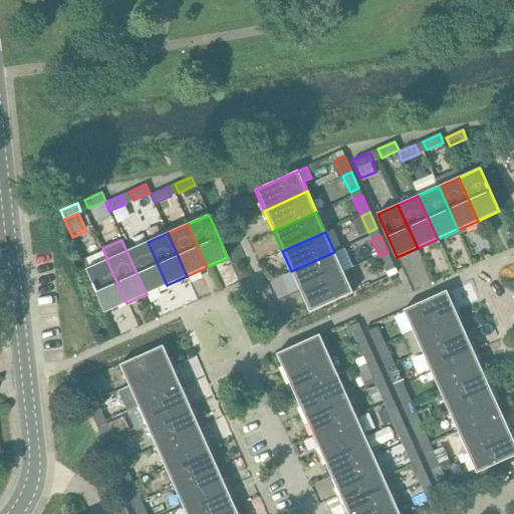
[(167,285),(148,242),(126,251),(147,294),(167,285)]
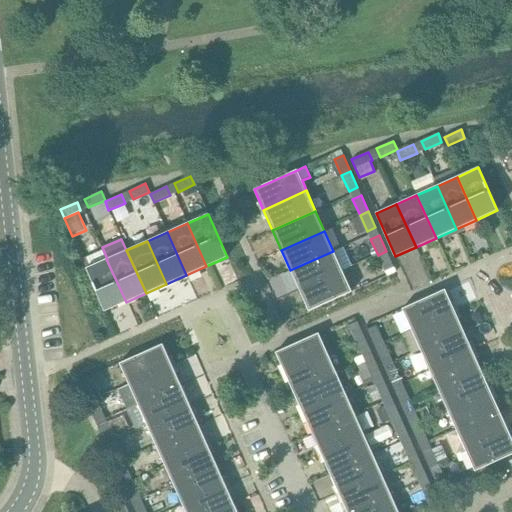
[(333,251),(290,270),(299,290),(342,271),(333,251)]
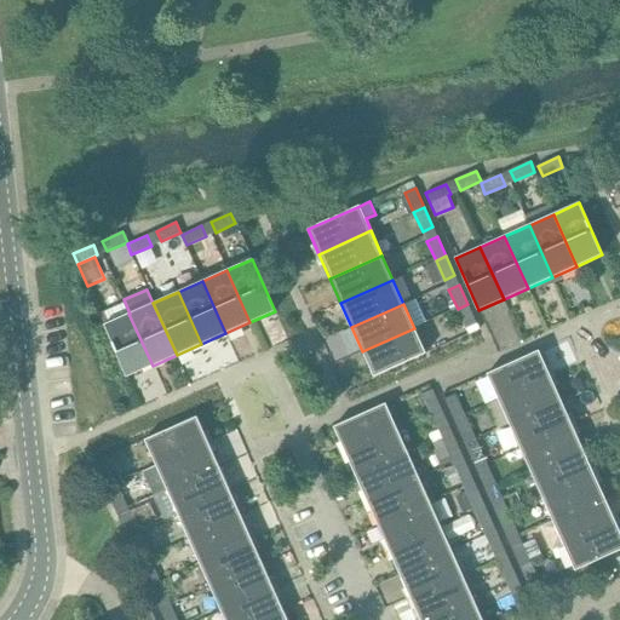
[(476,325),(468,304),(458,309),(466,328),(476,325)]
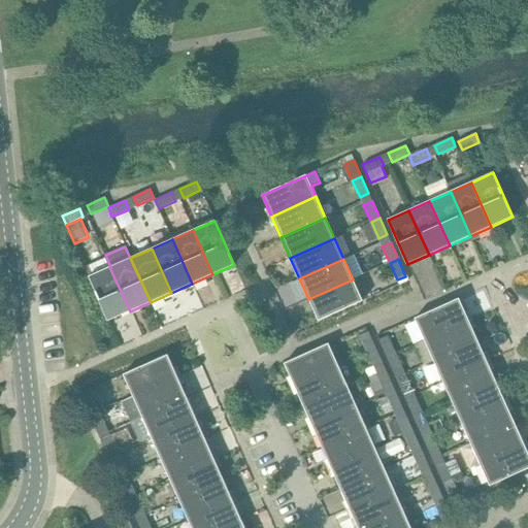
[(89,276),(108,321),(130,311),(109,267),(89,276)]
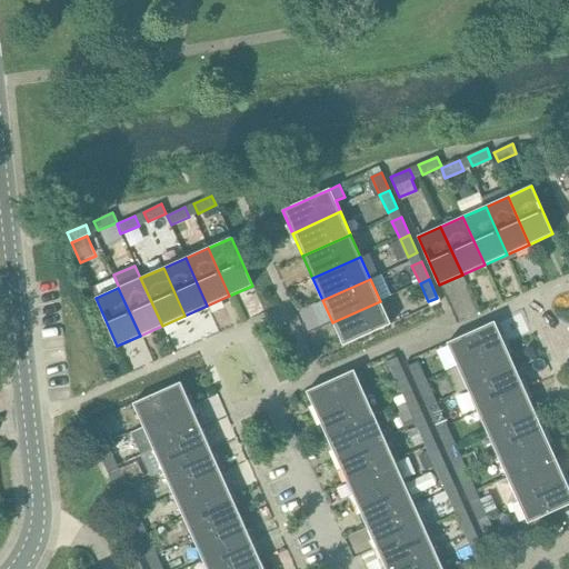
[(380,301),(332,322),(343,346),(391,325),(380,301)]
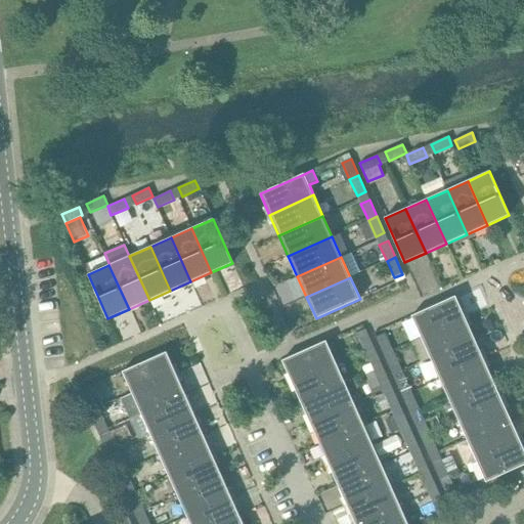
[(411,316),(421,337),(465,317),(455,296),(411,316)]
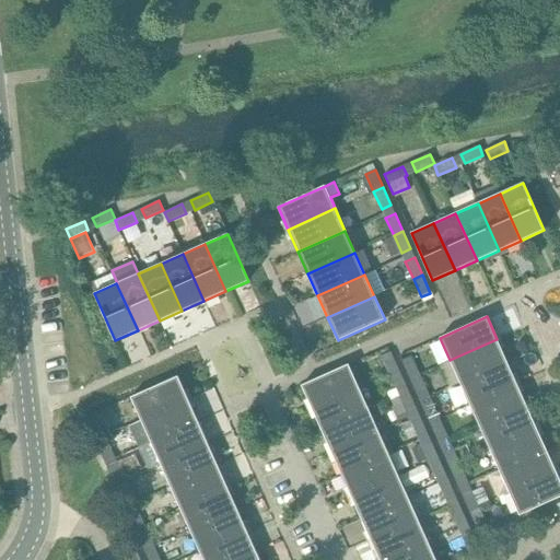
[(450,360),(459,382),(506,361),(497,339),(450,360)]
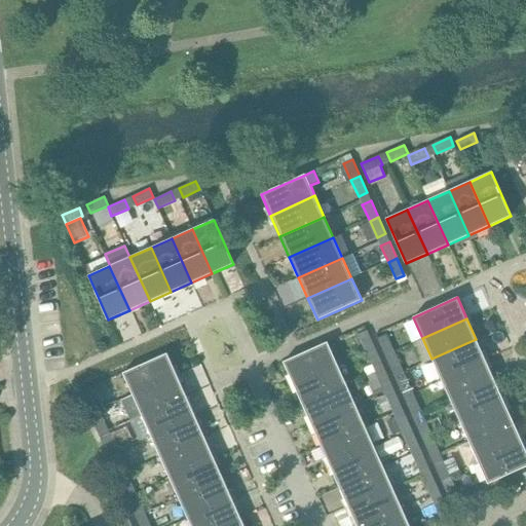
[(359,335),(366,350),(374,347),(367,331),(359,335)]
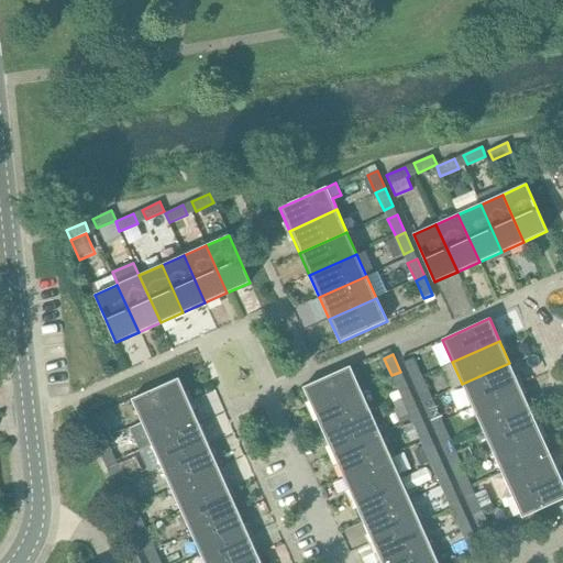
[(404,363),(412,381),(421,376),(414,359),(404,363)]
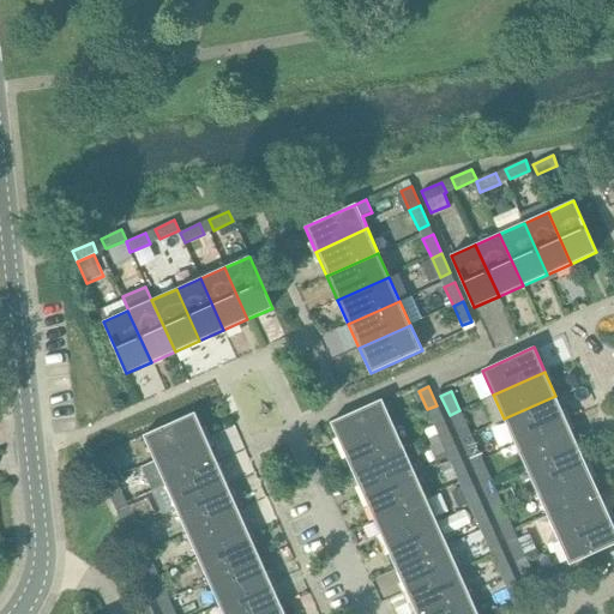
[(504,419),(515,443),(566,420),(555,396),(504,419)]
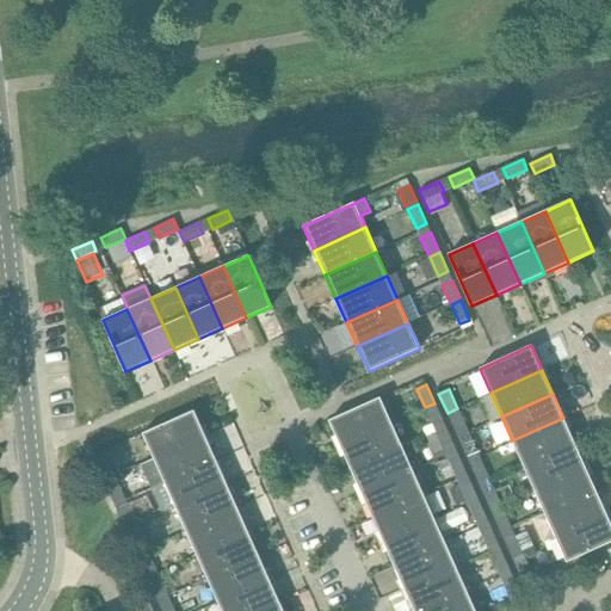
[(380,397),(328,420),(340,445),(392,423),(380,397)]
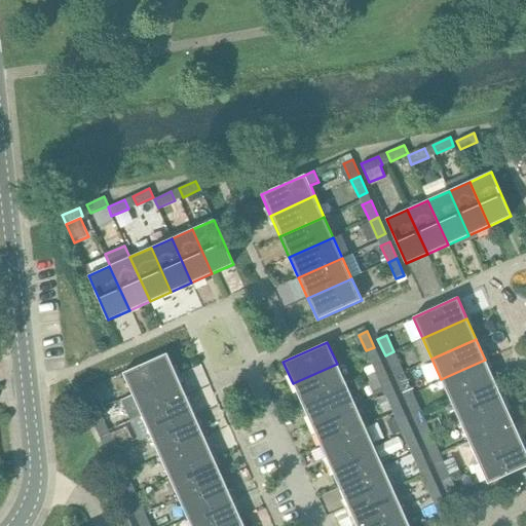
[(382,364),(374,347),(366,350),(373,368),(382,364)]
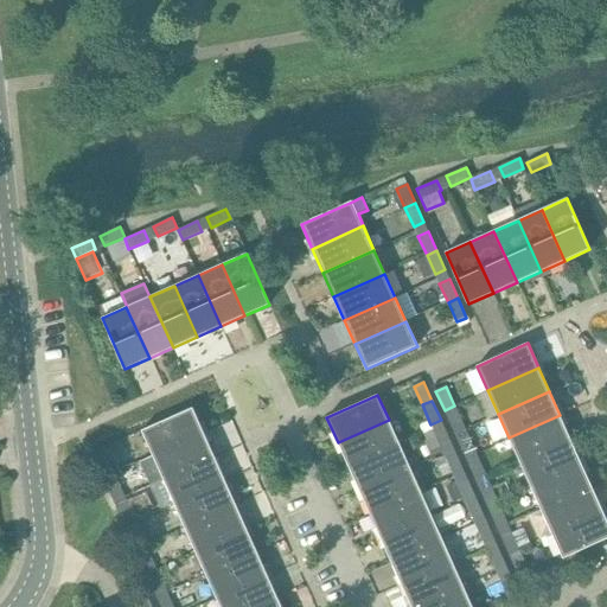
[(445,410),(453,430),(464,426),(454,406),(445,410)]
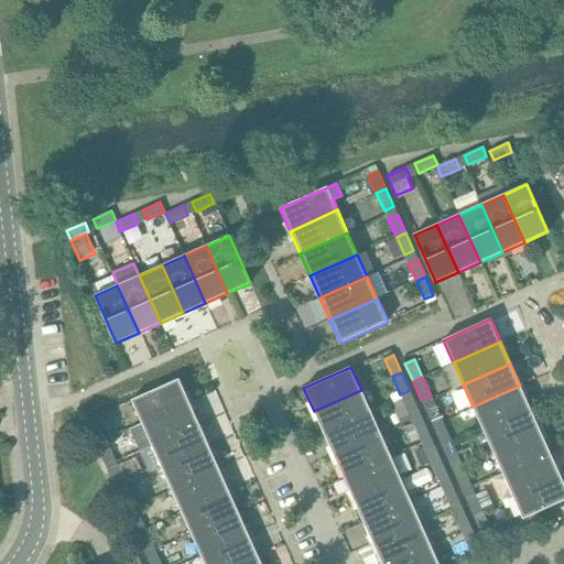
[(142,423),(190,402),(180,379),(132,400),(142,423)]
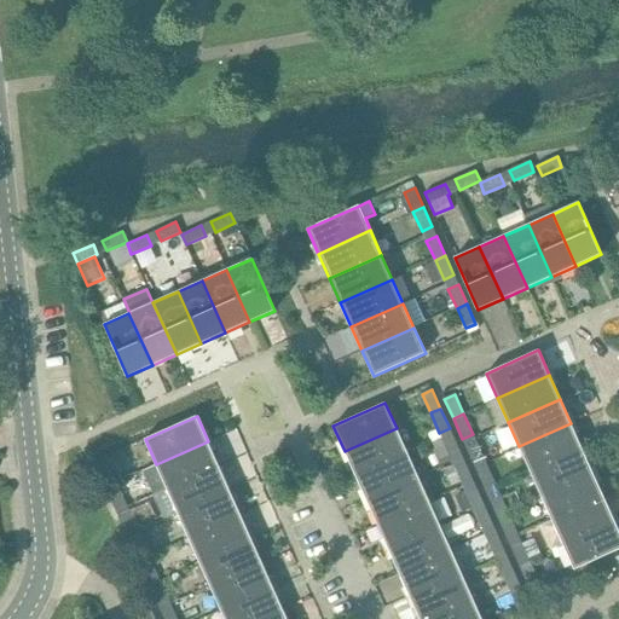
[(571,423),(519,446),(530,470),(582,447),(571,423)]
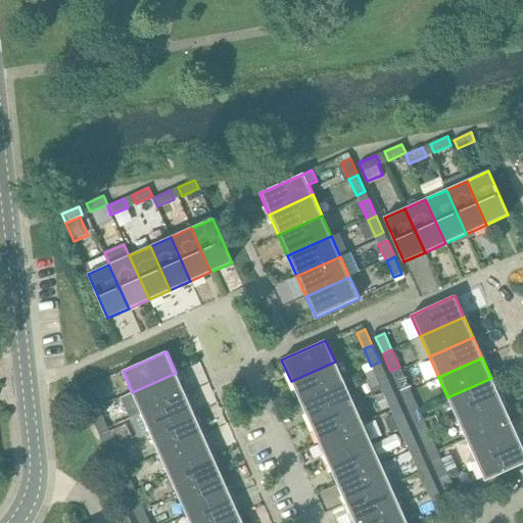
[(344,382),(335,362),(291,381),(300,401),(344,382)]
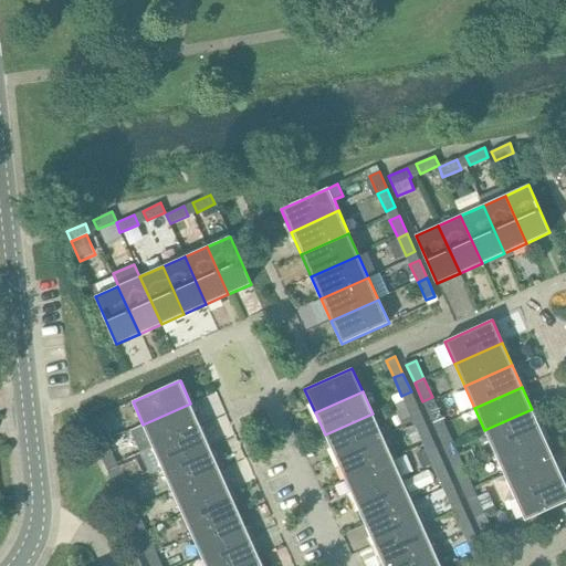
[(422,418),(415,400),(406,405),(407,407),(413,422),(422,418)]
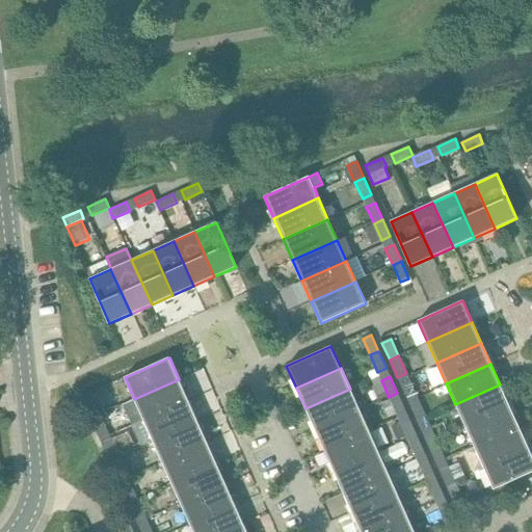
[(143,420),(188,400),(179,379),(134,399),(143,420)]
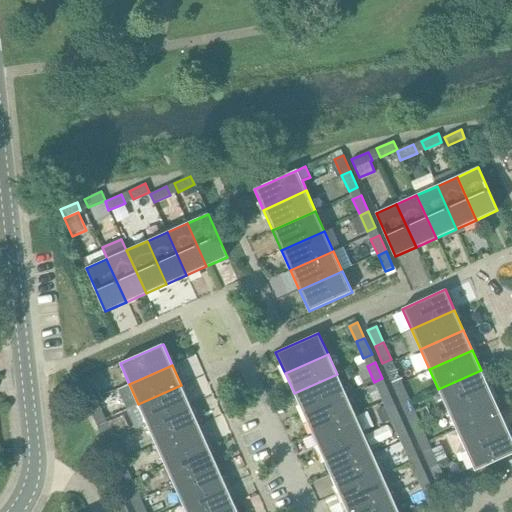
[(386,370),(392,386),(401,382),(394,367),(386,370)]
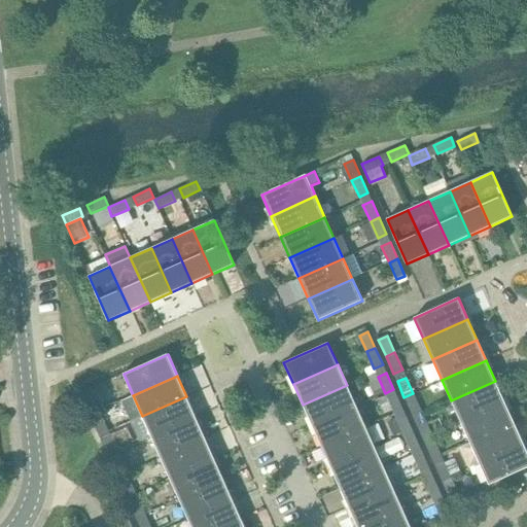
[(371,383),(369,384),(375,397),(385,393),(379,379),(371,383)]
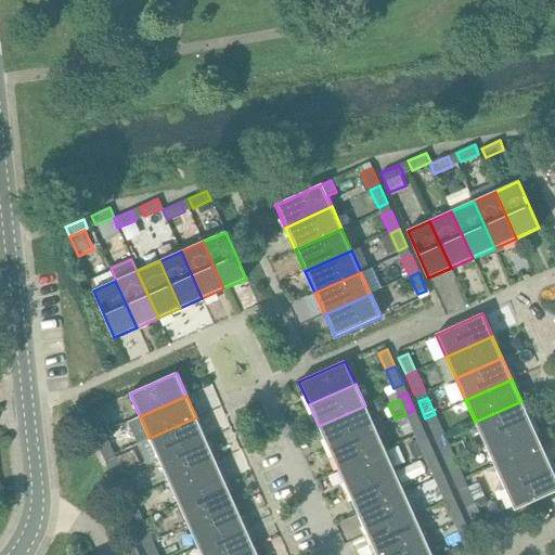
[(376,401),(365,405),(319,426),(328,448),(375,427),(371,417),(382,412),(376,401)]
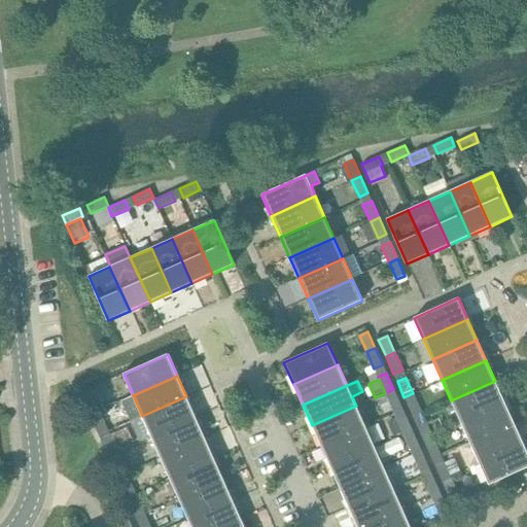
[(451,400),(460,422),(504,401),(495,381),(451,400)]
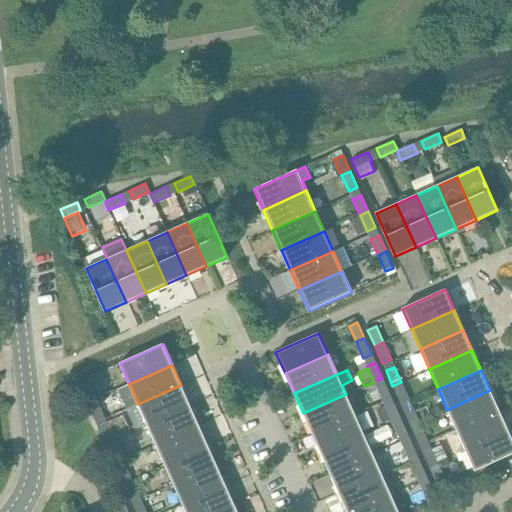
[(390,395),(382,378),(374,382),(375,385),(381,398),(390,395)]
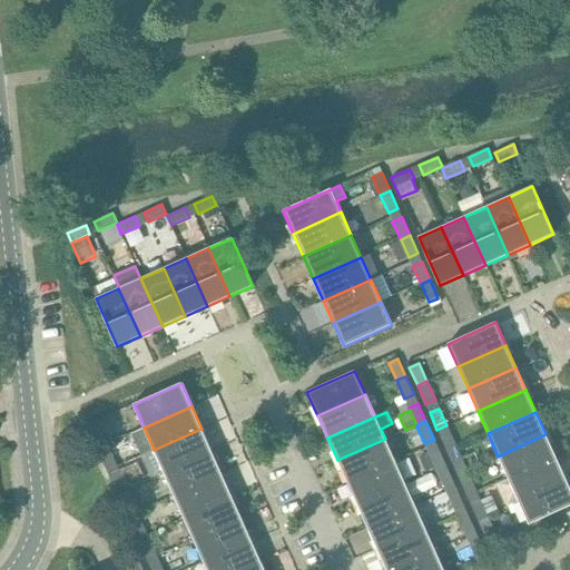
[(436,430),(445,449),(455,444),(446,425),(436,430)]
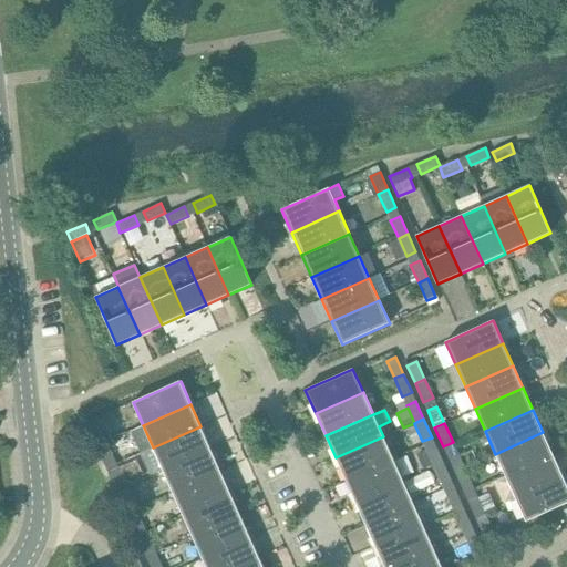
[(89,429),(96,446),(106,442),(98,424),(89,429)]
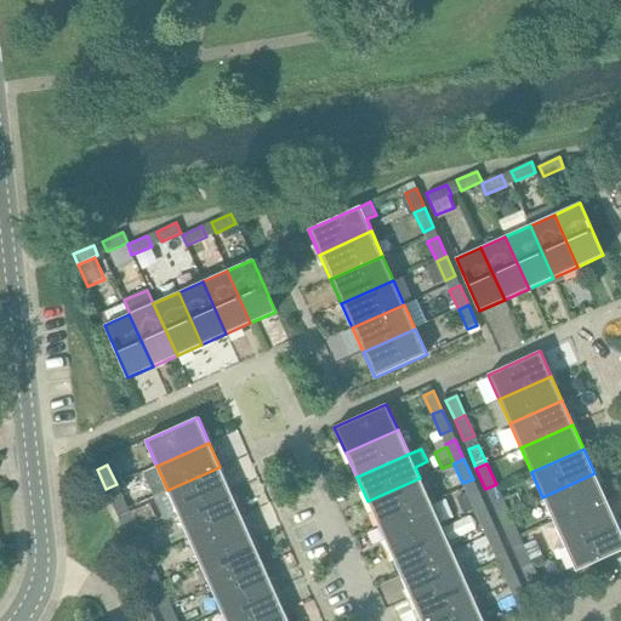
[(178,514),(231,491),(220,467),(167,490),(178,514)]
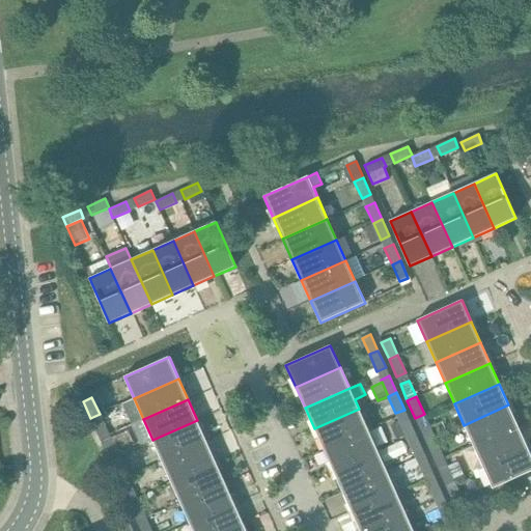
[(389,399),(381,403),(387,417),(395,413),(389,399)]
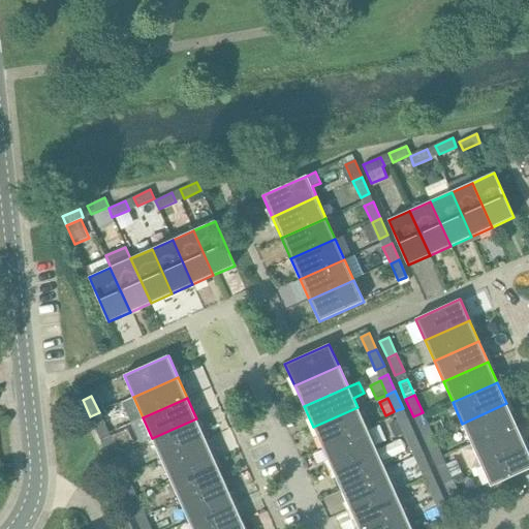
[(462,424),(471,444),(516,425),(506,403),(462,424)]
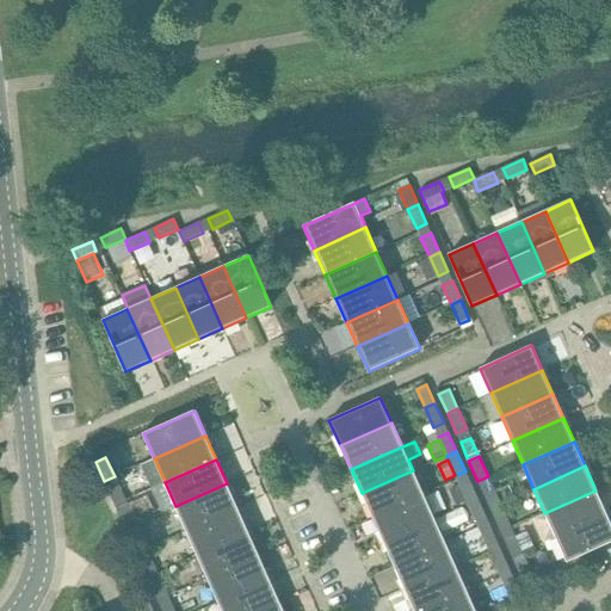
[(424,494),(413,470),(362,493),(372,518),(424,494)]
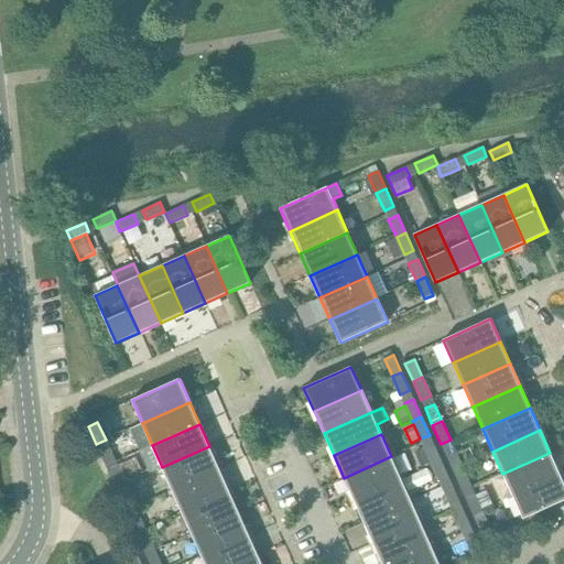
[(114,458),(106,440),(96,444),(104,462),(114,458)]
